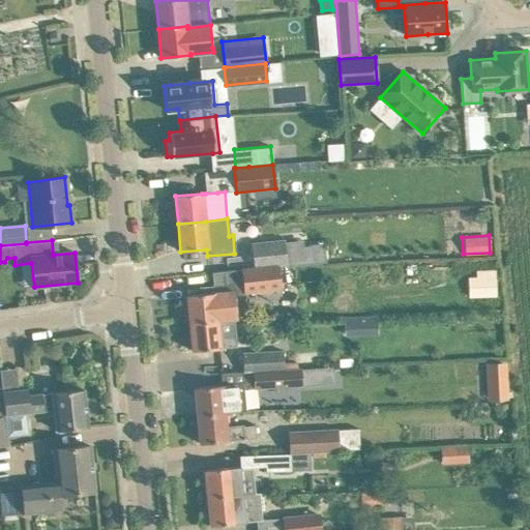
[(251,244),(253,267),(254,268),(277,266),(287,265),(284,240),(251,244)]
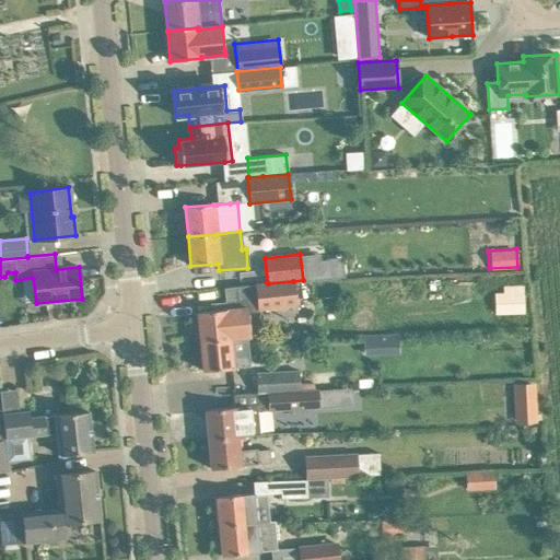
[(268,283),(267,282),(255,284),(257,308),(296,304),(293,281),(268,283)]
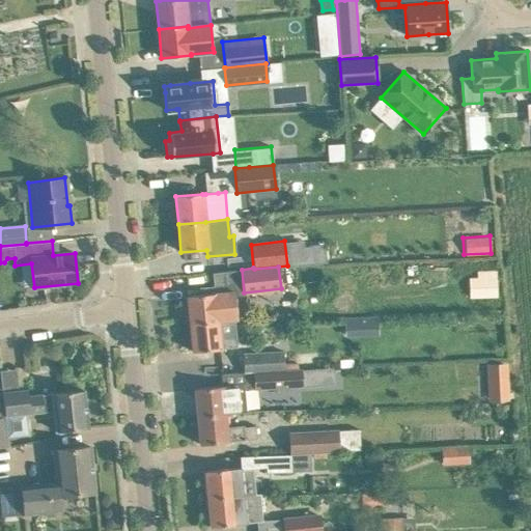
[(476,279),(477,296),(496,296),(496,272),(476,273),(476,279)]
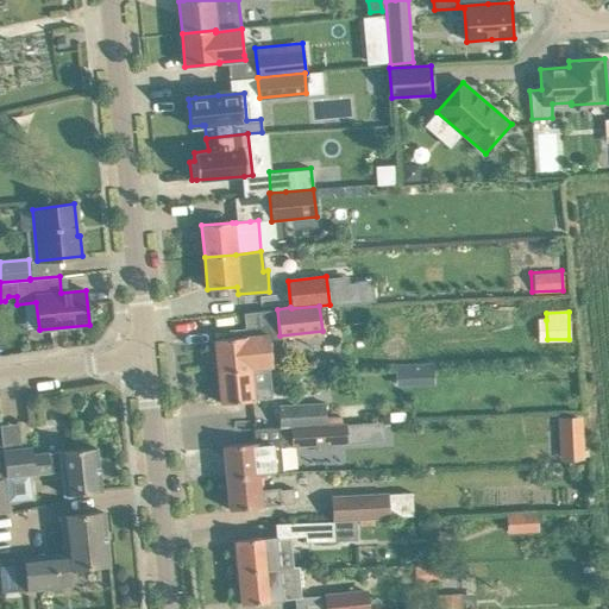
[(218,369),(218,371),(249,368),(267,366),(272,365),(268,327),(230,331),(231,338),(214,339),(217,357),(212,357),(214,370),(218,369)]
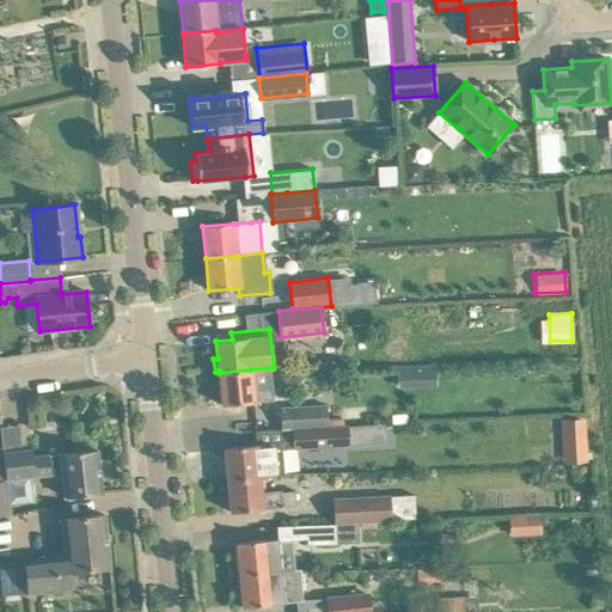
[(436,363),(398,366),(398,387),(436,386),(436,363)]
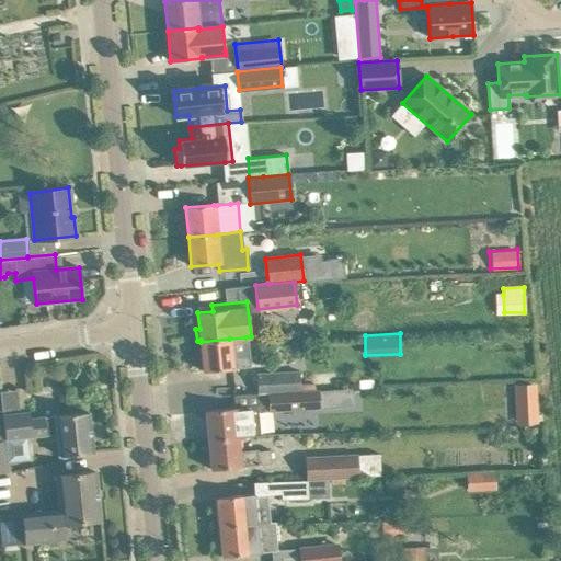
[(229,339),(201,342),(204,371),(232,368),(248,367),(245,338),(229,339)]
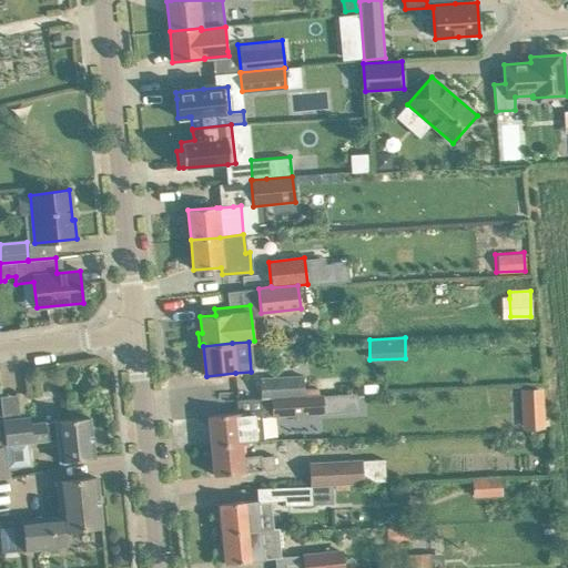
[(259,379),(261,398),(261,399),(270,399),(322,396),(322,395),(318,395),(317,388),(303,389),(303,377),(259,379)]
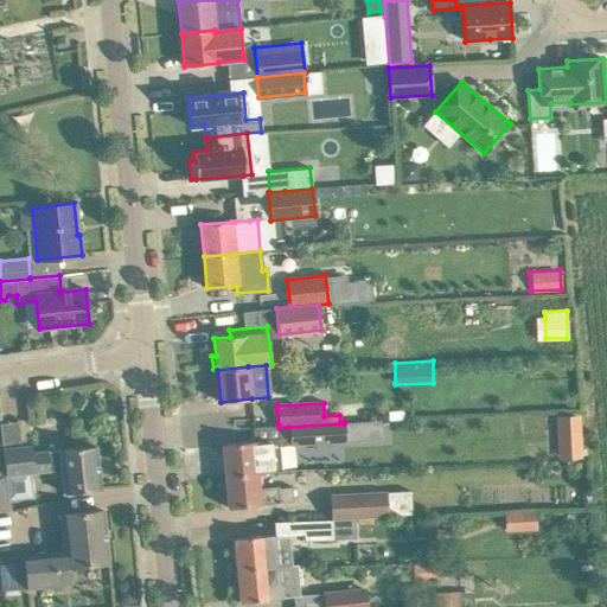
[(580,413),(554,414),(555,458),(581,457),(580,413)]
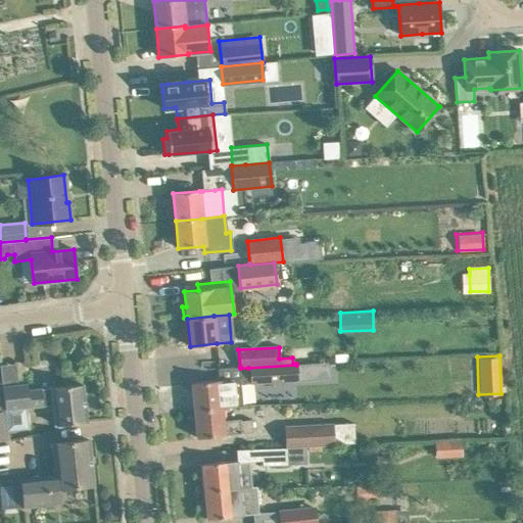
[(296,365),(248,368),(249,384),(297,381),(296,365)]
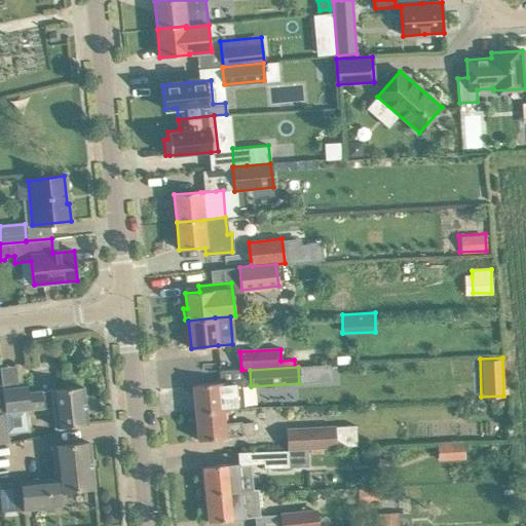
[(192,385),(195,413),(222,410),(243,408),(240,380),(192,385)]
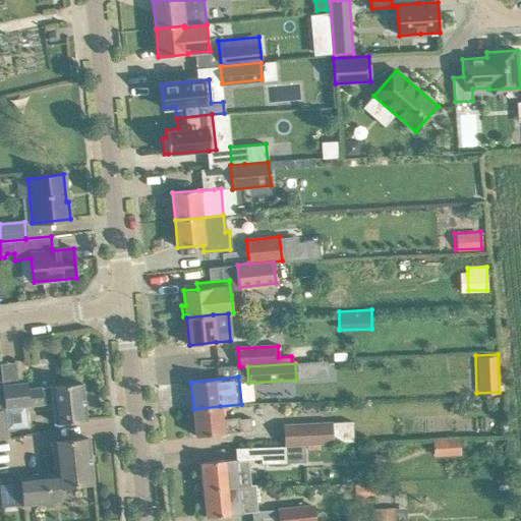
[(27,389),(26,383),(2,386),(5,409),(52,404),(54,423),(85,419),(81,383),(27,389)]
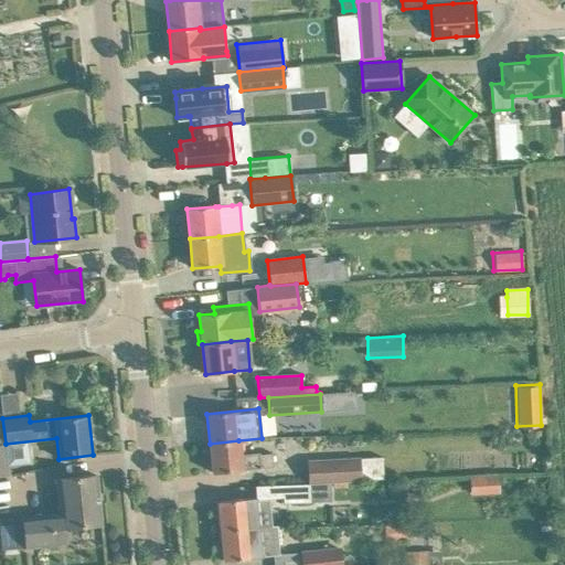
[(238,440),(210,444),(213,473),(273,467),(272,454),(259,455),(258,452),(240,455),(238,440)]
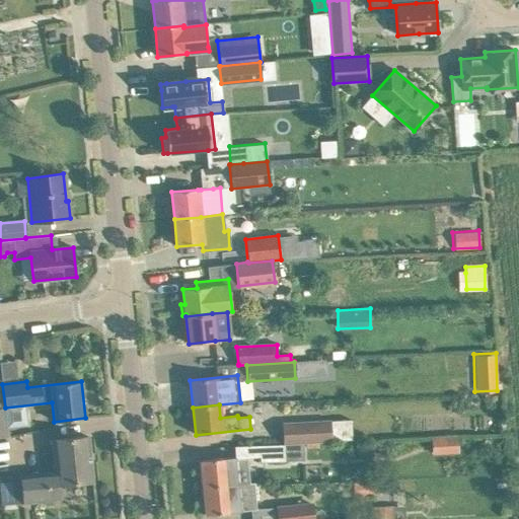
[(282,423),(283,444),(331,441),(330,420),(282,423)]
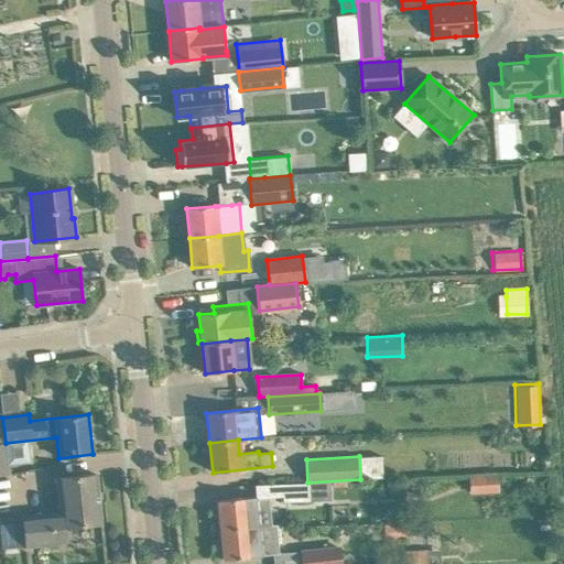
[(6,518),(7,521),(0,521),(0,535),(1,549),(42,544),(64,542),(63,527),(99,522),(95,475),(56,478),(60,513),(6,518)]
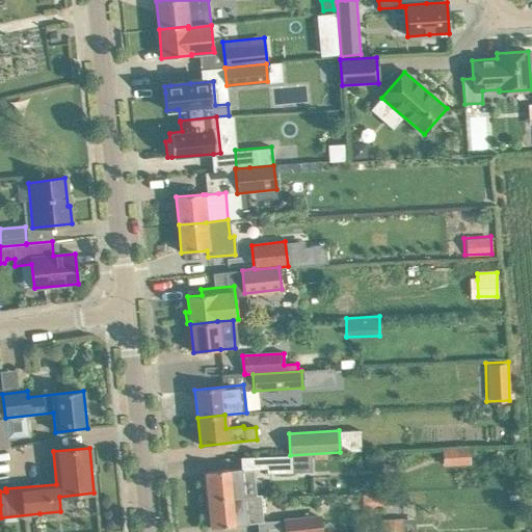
[(469,450),(441,451),(442,466),(469,464),(469,450)]
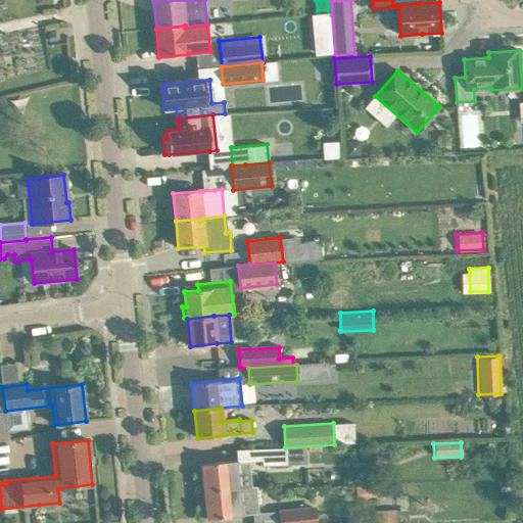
[(286,465),(286,448),(262,448),(262,465),(286,465)]
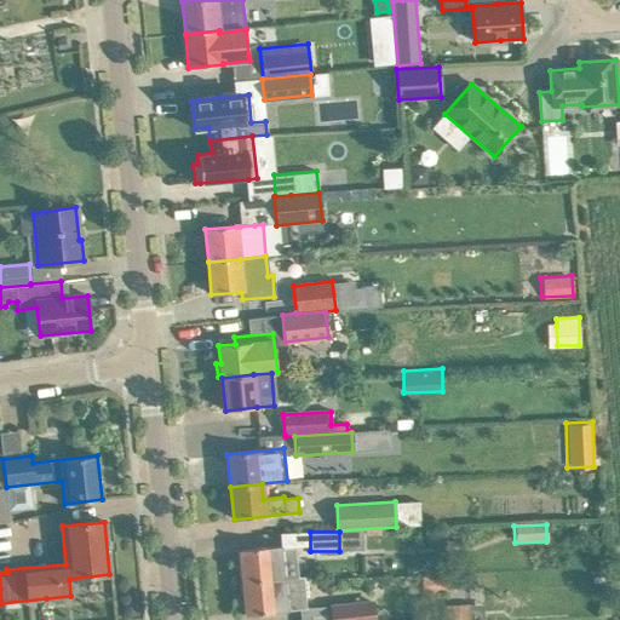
[(281,545),(239,550),(242,583),(298,577),(296,549),(282,550),(281,545)]
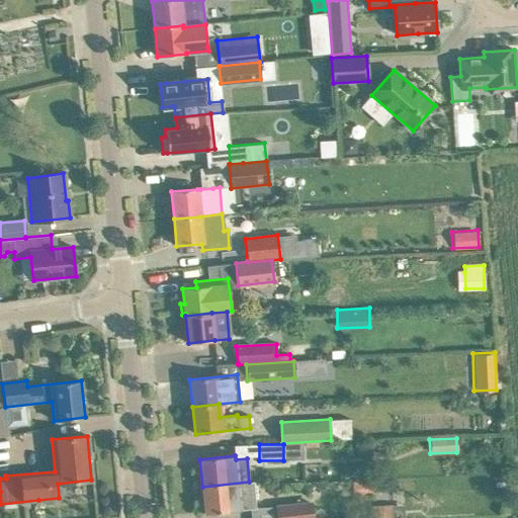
[(249,482),(202,487),(205,514),(256,509),(255,502),(258,497),(256,482),(253,482),(249,482)]
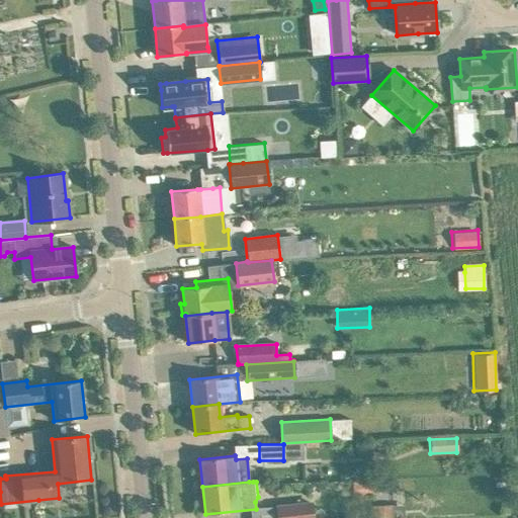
[(276,517),(314,517),(313,501),(275,505),(276,517)]
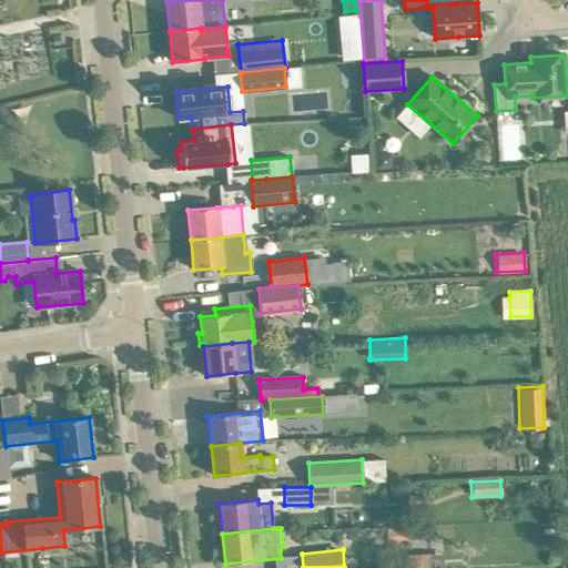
[(429,558),(407,559),(407,567),(429,567),(429,561),(429,558)]
